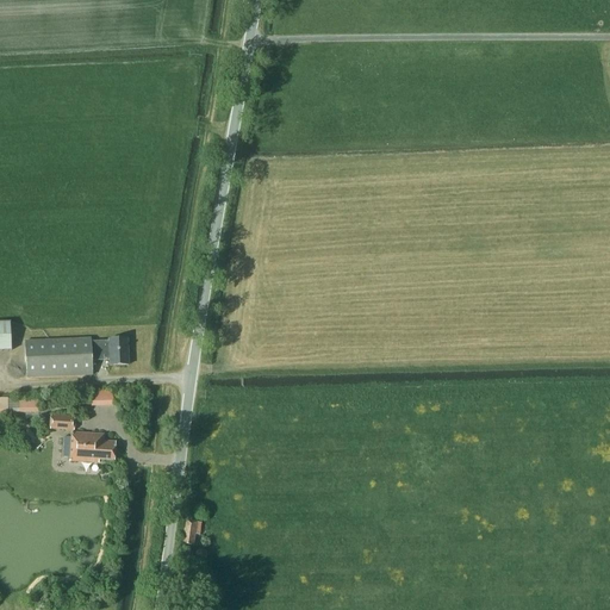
[(0,350),(12,350),(11,323),(0,322),(0,350)]
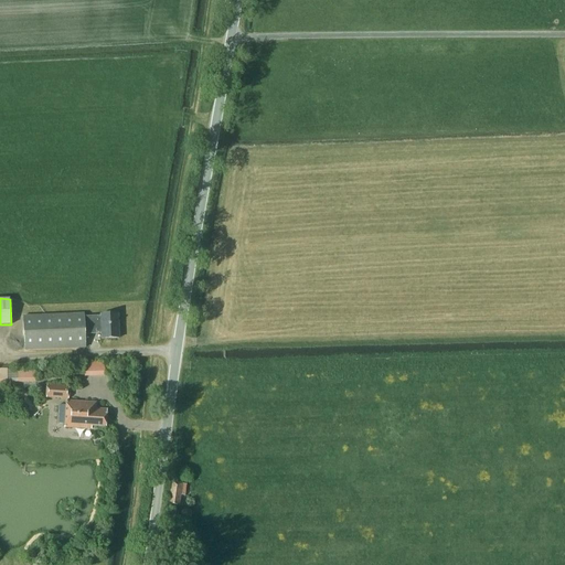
[(84,317),(84,315),(23,317),(25,351),(85,348),(84,336),(102,334),(102,340),(119,339),(118,315),(100,316),(100,317),(84,317)]
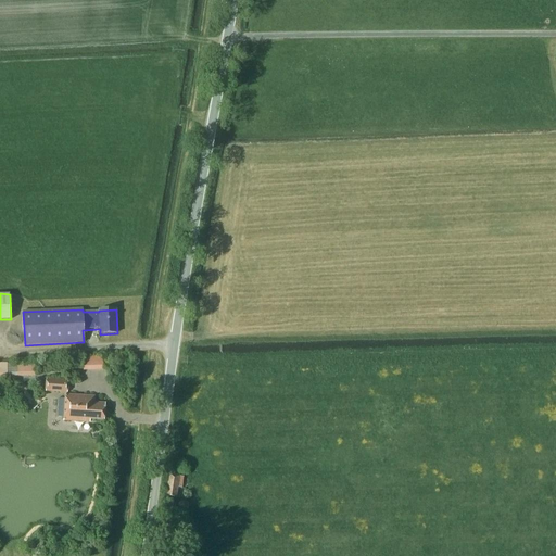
[(84,369),(103,369),(103,355),(83,356),(84,369)]
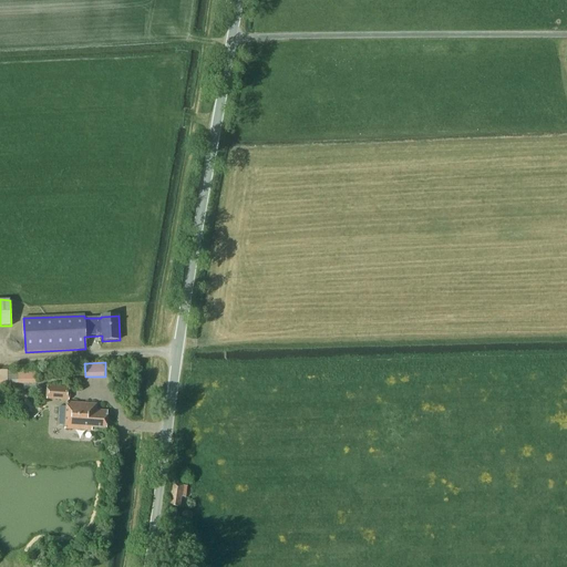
[(38,383),(37,371),(18,372),(19,383),(38,383)]
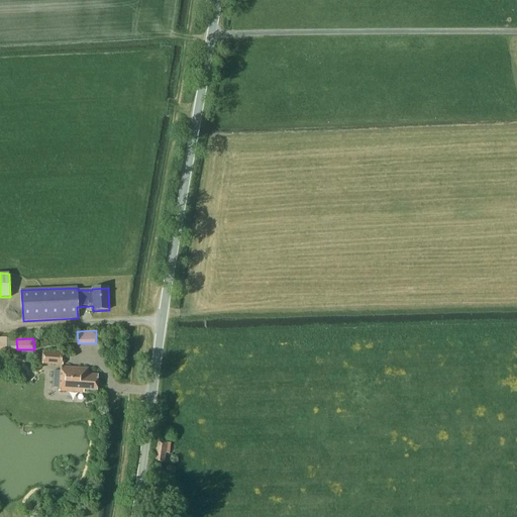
[(63,352),(43,351),(42,364),(62,365),(63,352)]
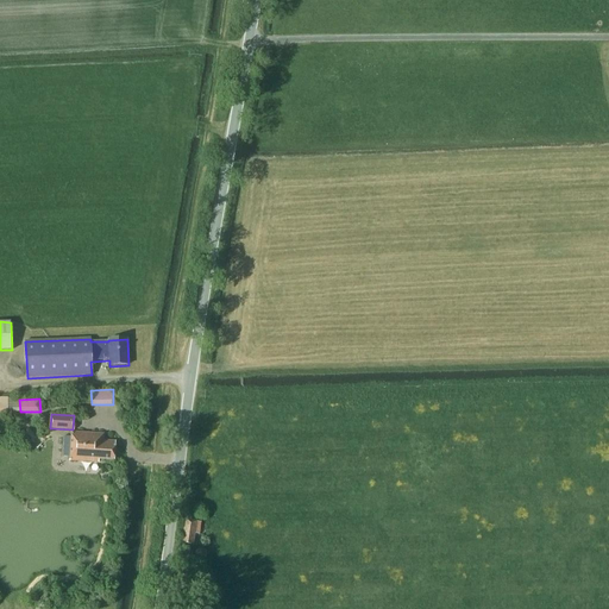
[(102,434),(71,433),(69,462),(98,463),(98,459),(114,460),(114,443),(102,441),(102,434)]
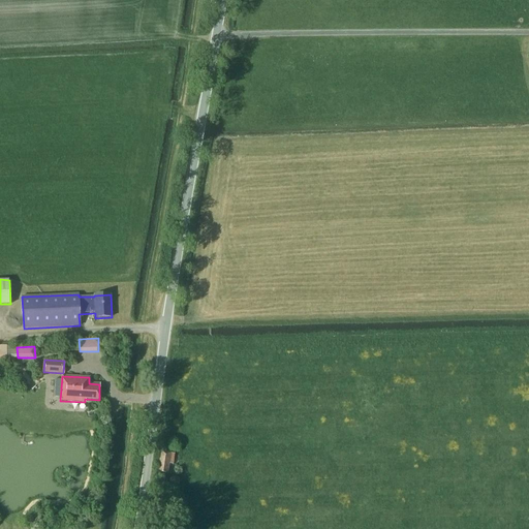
[(175,454),(160,452),(157,472),(167,473),(169,464),(173,464),(175,454)]
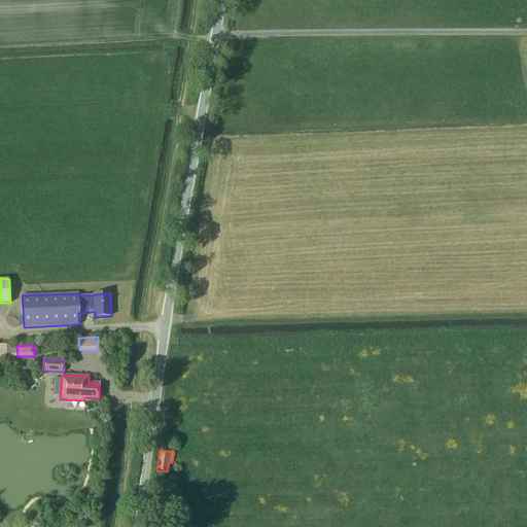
[(164,515),(167,499),(161,498),(159,514),(164,515)]
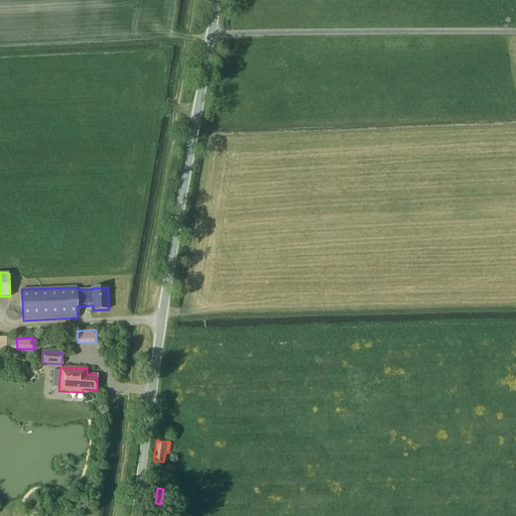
All buildings are outlined.
